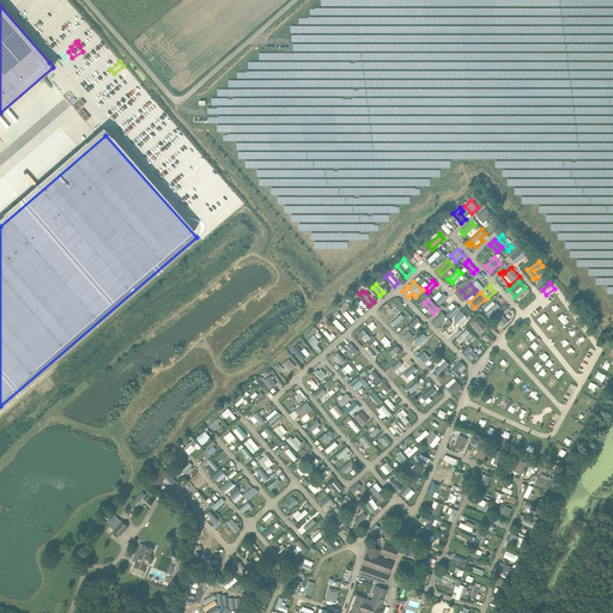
[(499,307),(493,299),(484,309),(490,316),(499,307)]
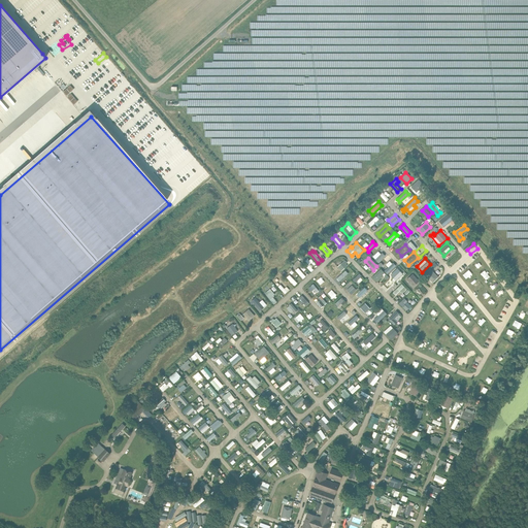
[(341,271),(349,265),(344,260),(337,266),(341,271)]
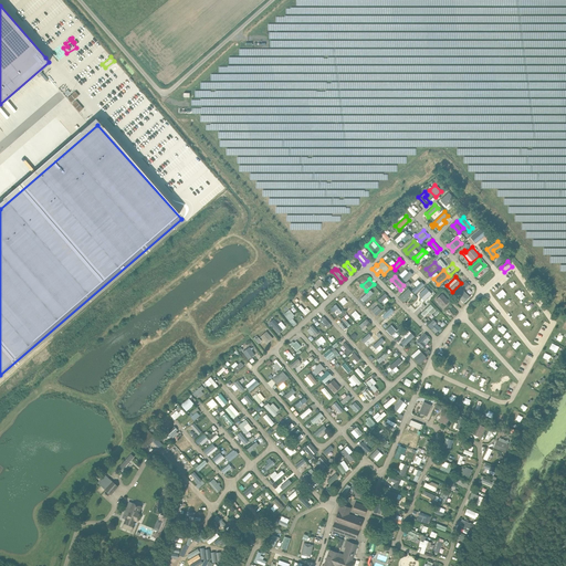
[(324,299),(327,296),(321,286),(317,289),(324,299)]
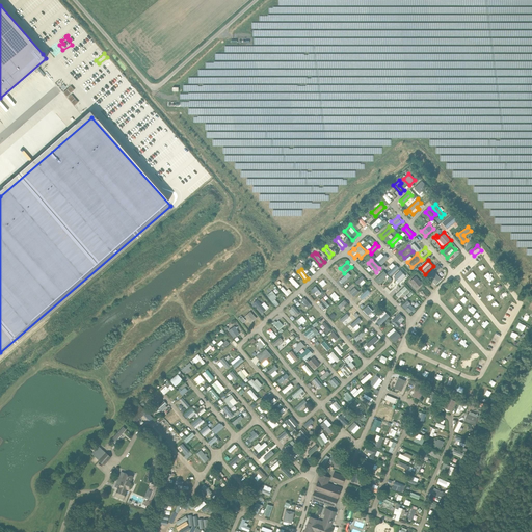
[(401,269),(394,276),(399,282),(406,275),(401,269)]
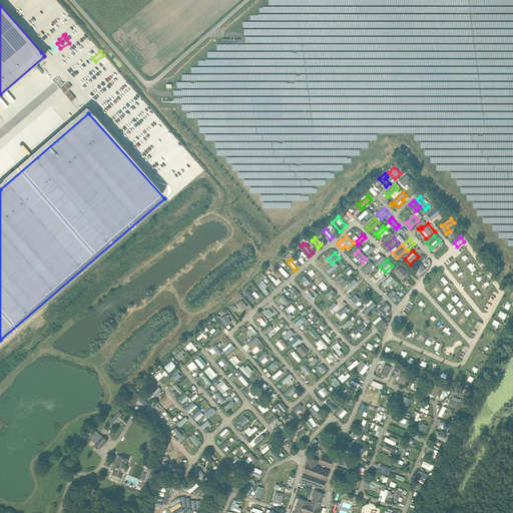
[(371,261),(362,270),(366,274),(375,266),(371,261)]
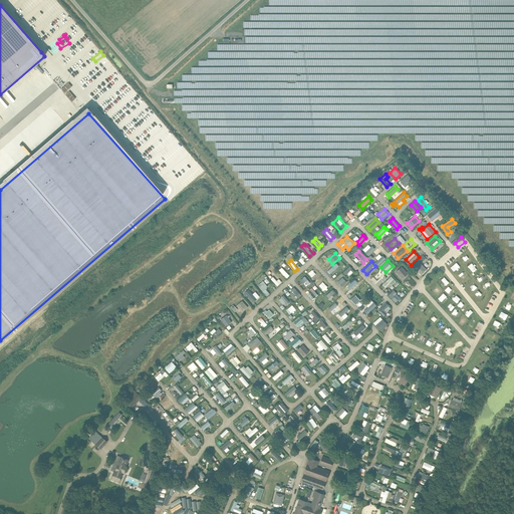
[(419,261),(414,266),(422,275),(427,269),(419,261)]
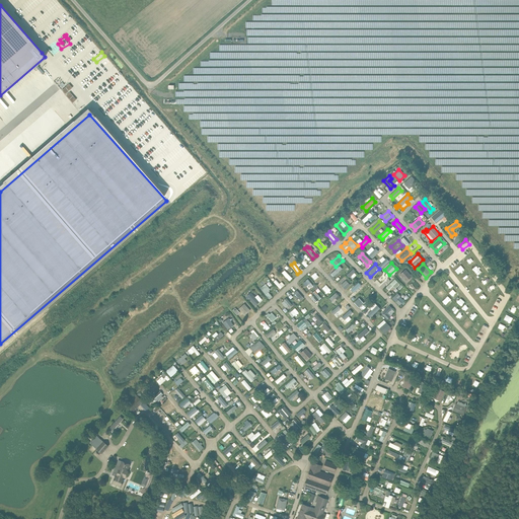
[(340,266),(331,273),(334,276),(343,269),(340,266)]
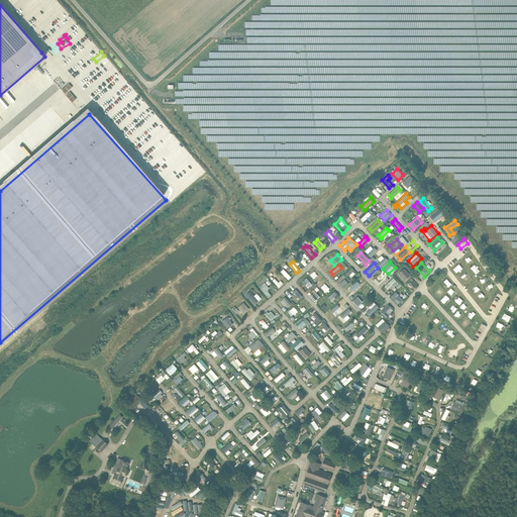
[(355,274),(352,271),(354,270),(352,268),(345,273),(350,278),(355,274)]
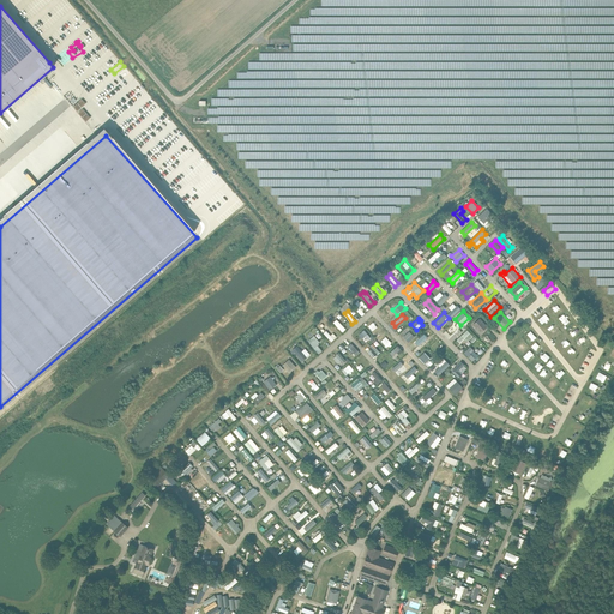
[(474,325),(482,332),(488,325),(479,318),(474,325)]
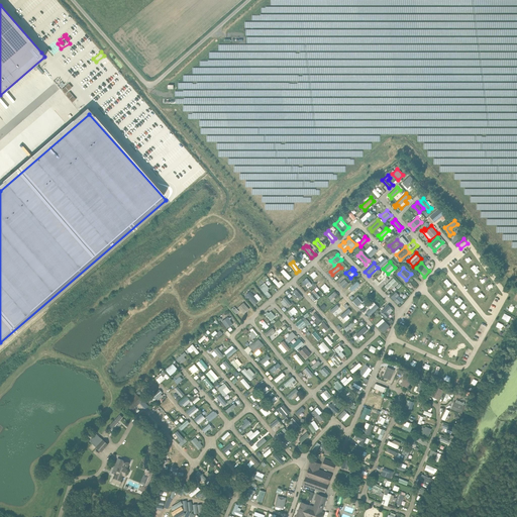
[(284,269),(281,272),(289,280),(292,277),(284,269)]
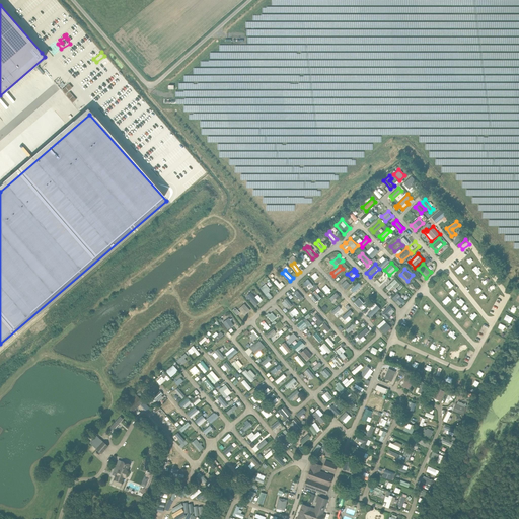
[(315,281),(319,277),(315,272),(311,276),(315,281)]
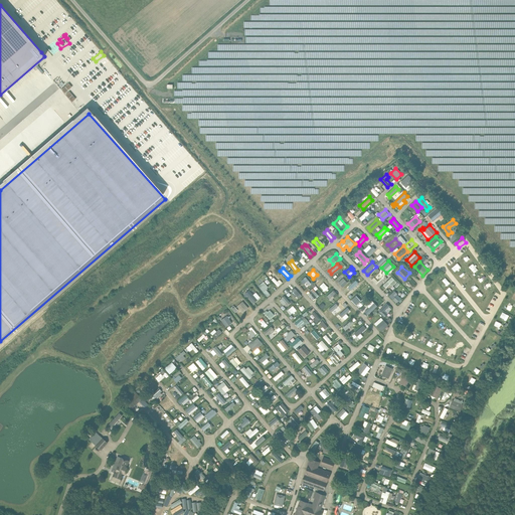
[(479,274),(476,277),(482,284),(486,280),(479,274)]
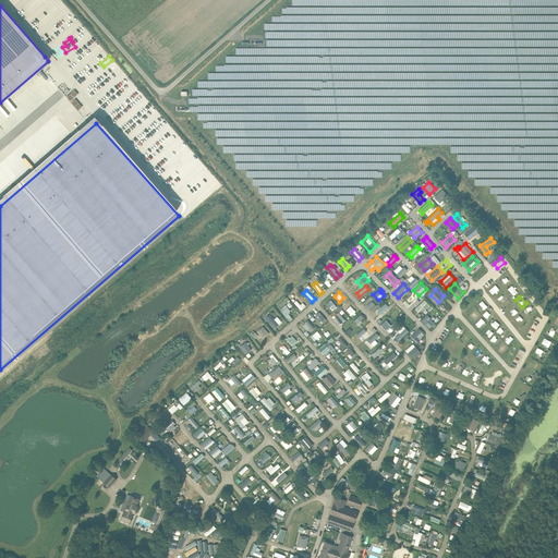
[(303,302),(301,304),(296,300),(294,302),(301,311),(306,306),(303,302)]
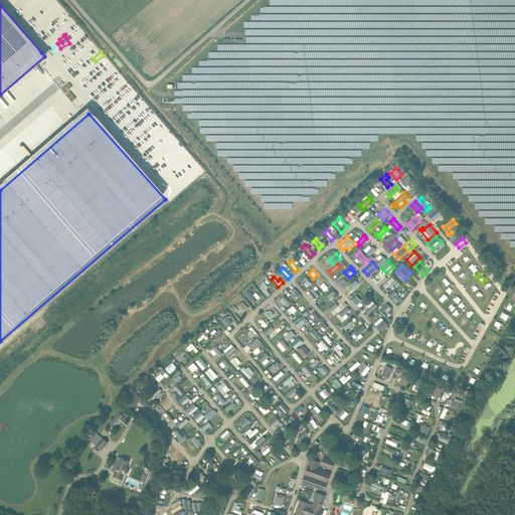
[(392,277),(383,285),(385,288),(390,284),(392,286),(397,282),(392,277)]
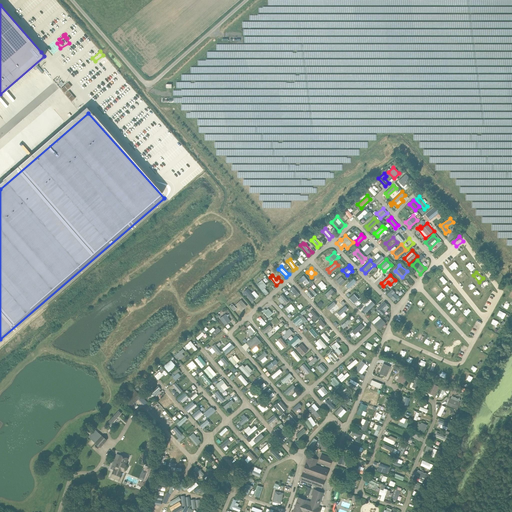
[(341,276),(336,281),(341,285),(346,280),(341,276)]
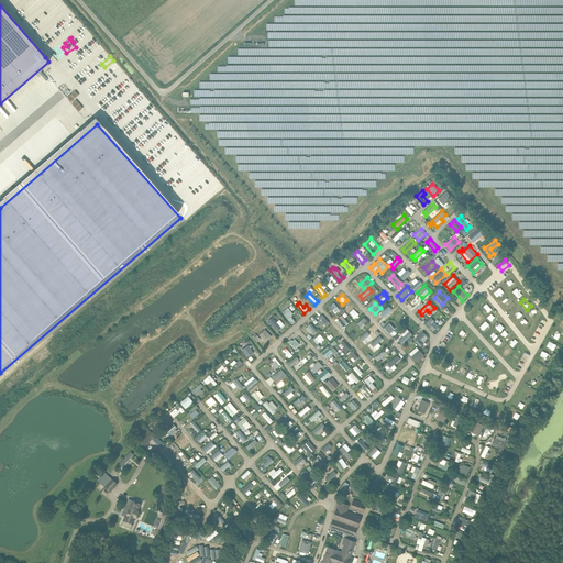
[(389,306),(381,315),(384,318),(393,309),(389,306)]
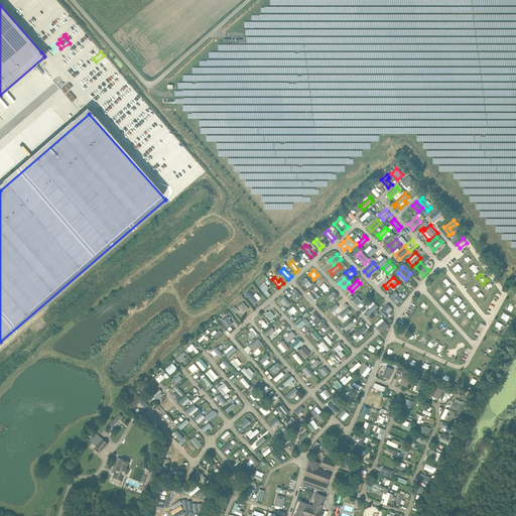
[(271,294),(267,289),(269,287),(264,281),(259,286),(268,297),(271,294)]
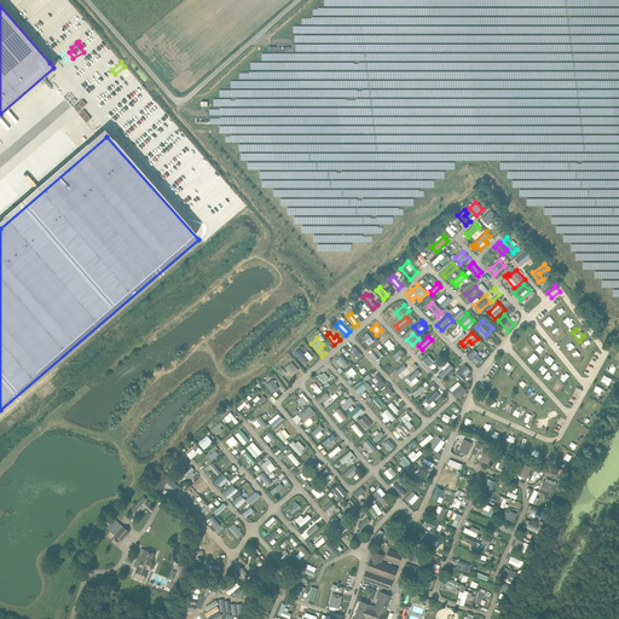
[(536,348),(542,340),(539,339),(537,341),(534,339),(531,345),(536,348)]
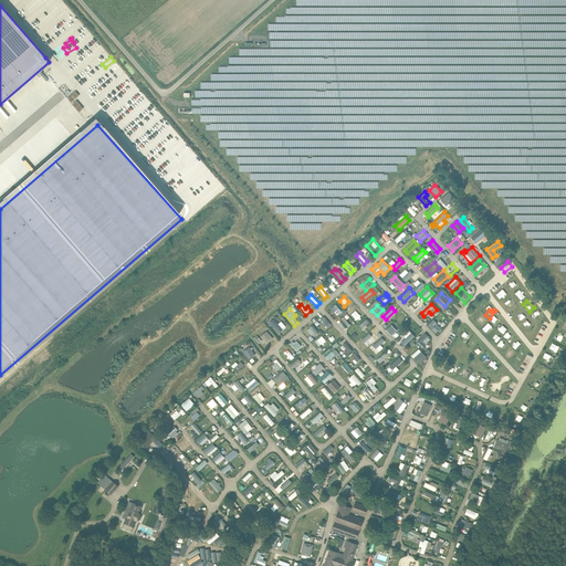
[(356,311),(352,314),(357,321),(362,316),(356,311)]
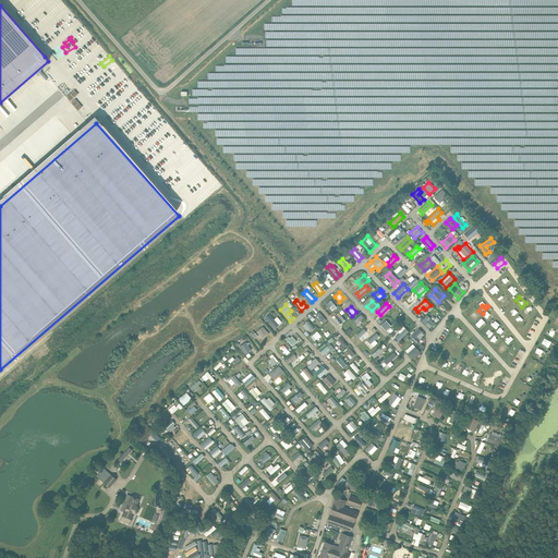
[(334,317),(340,325),(346,320),(341,315),(344,312),(342,310),(334,317)]
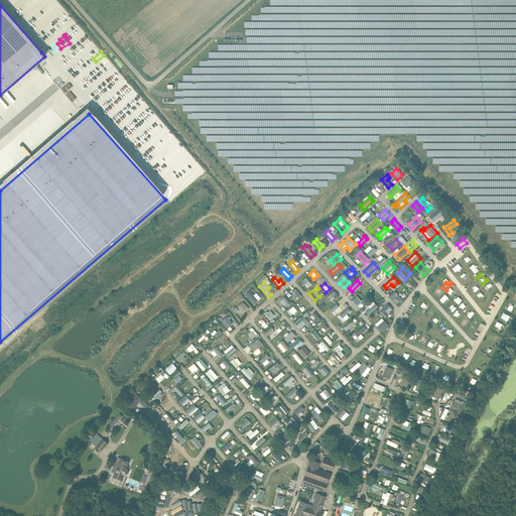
[(292,290),(299,298),(302,295),(295,288),(292,290)]
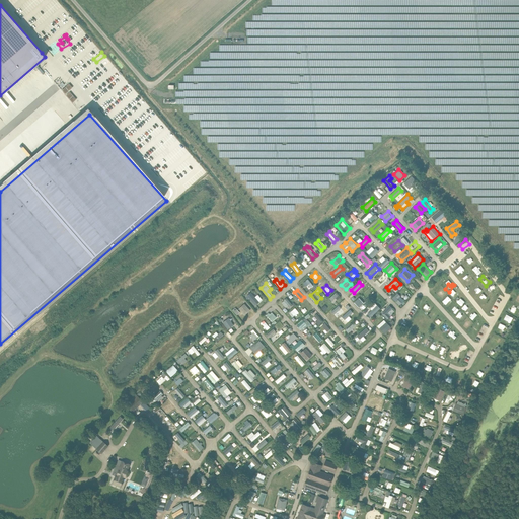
[(256,305),(261,301),(251,292),(247,295),(256,305)]
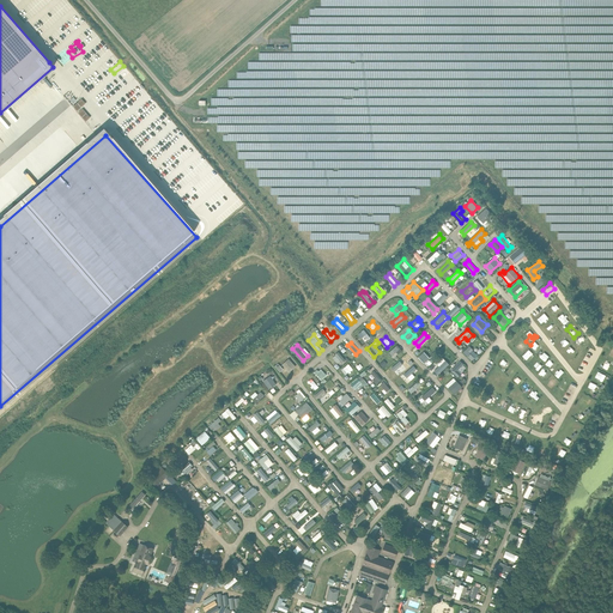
[(398,345),(388,353),(394,358),(402,350),(398,345)]
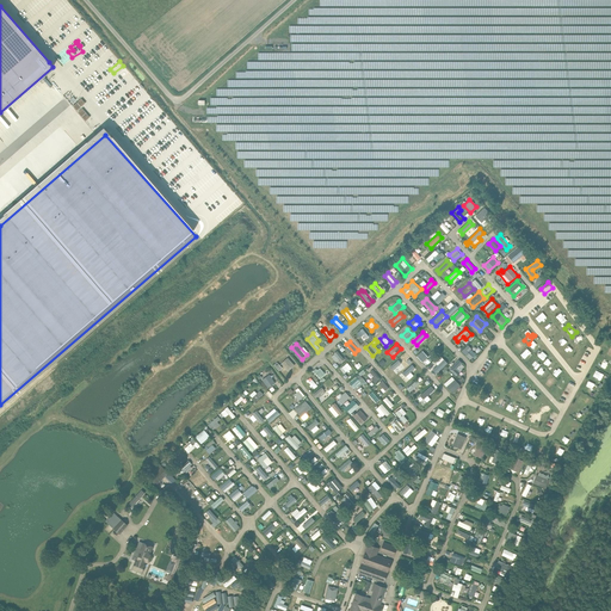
[(468,345),(462,351),(470,359),(476,353),(468,345)]
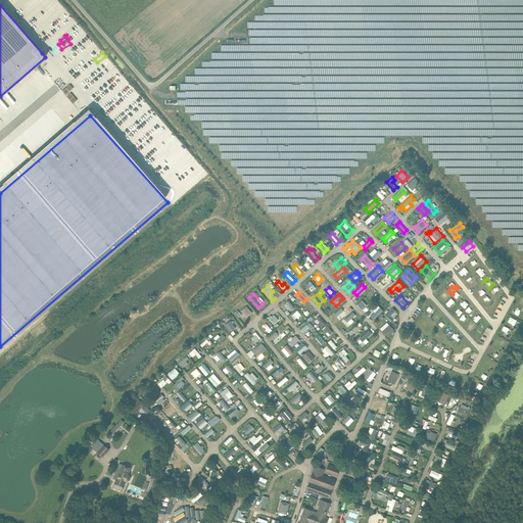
[(362,310),(367,305),(362,299),(357,304),(362,310)]
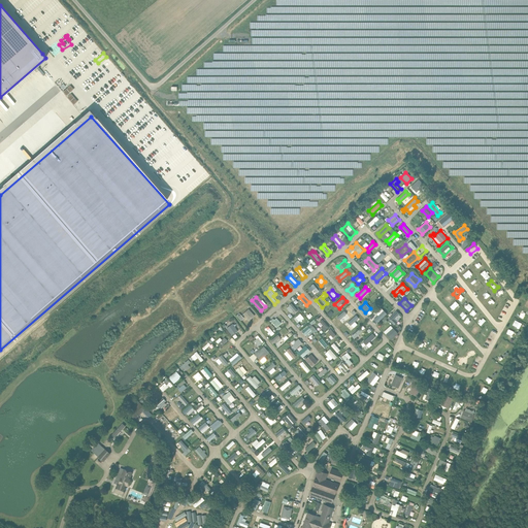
[(237,315),(245,324),(256,316),(249,308),(241,315),(239,312),(237,315)]
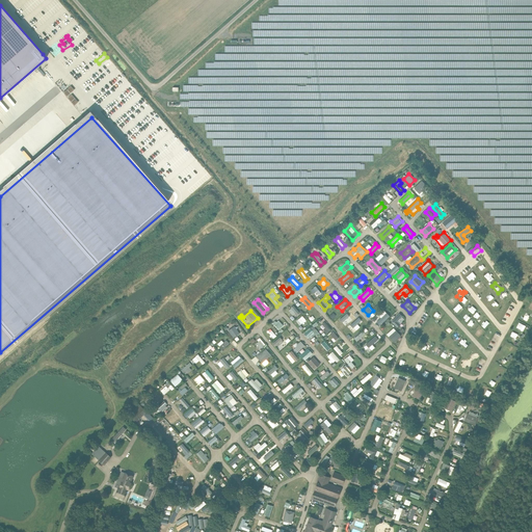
[(351,320),(358,314),(356,312),(349,318),(351,320)]
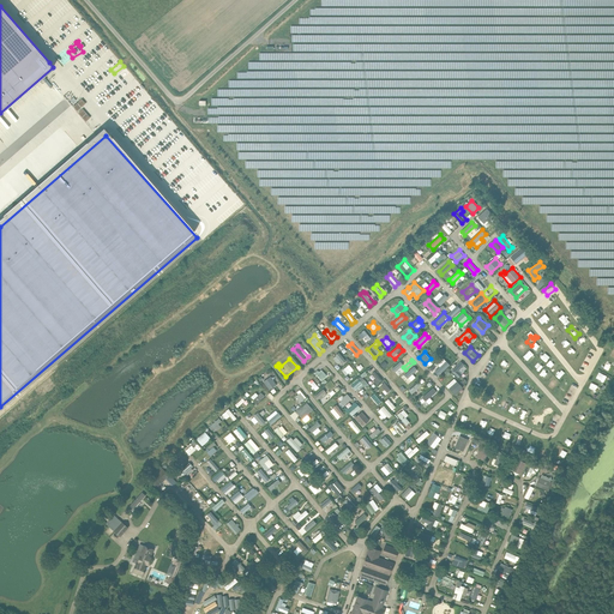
[(452,371),(458,377),(468,367),(461,361),(452,371)]
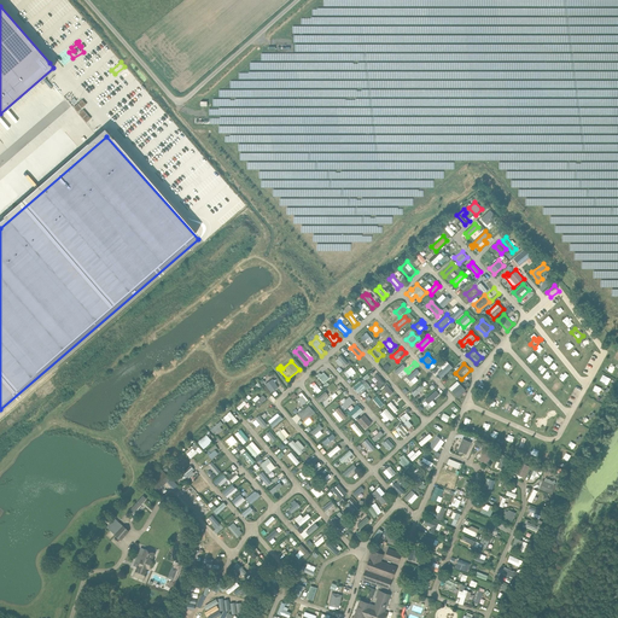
[(347,378),(356,372),(353,367),(343,373),(347,378)]
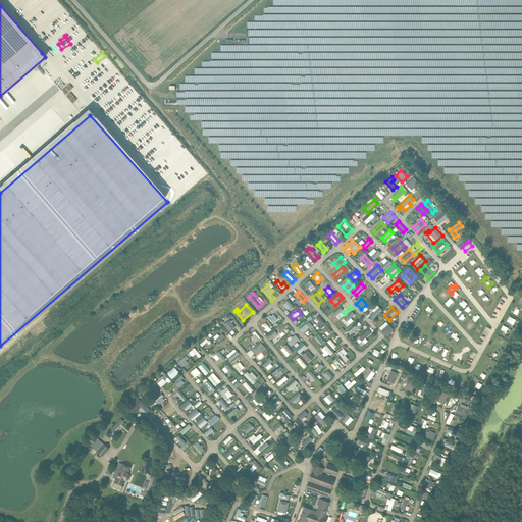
[(320,326),(325,322),(319,315),(314,320),(320,326)]
